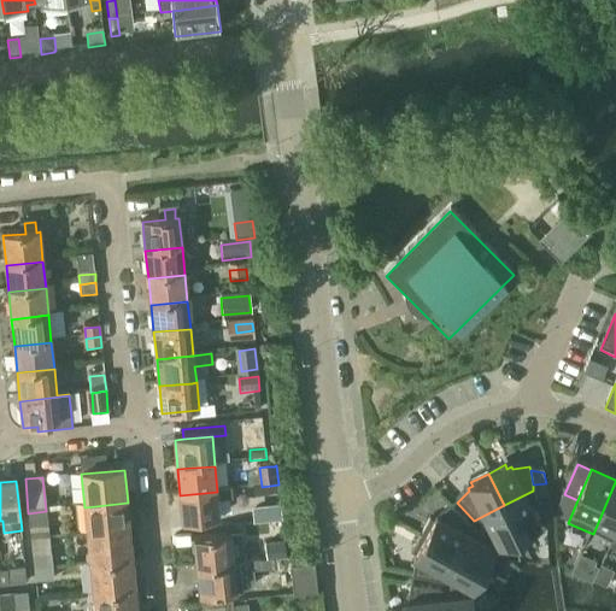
[(615,482),(593,534),(614,544),(615,539),(615,482)]
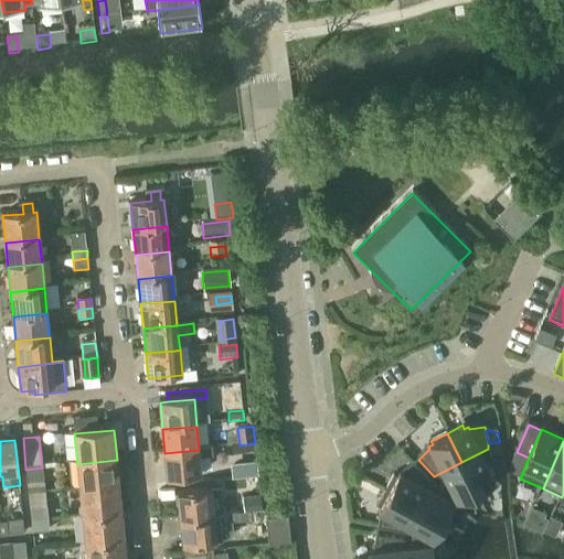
[(233,459),(256,457),(255,443),(240,445),(232,447),(233,459)]
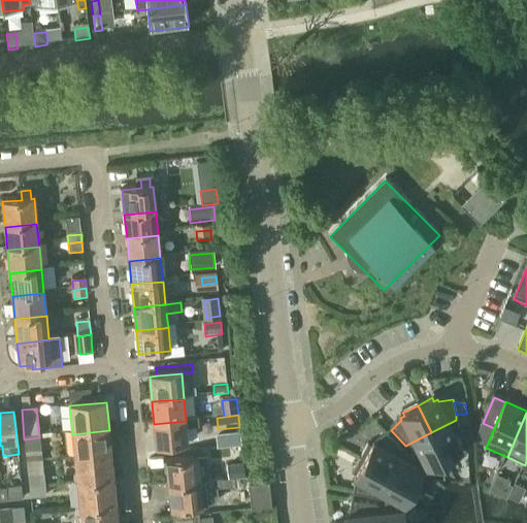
[(199,420),(186,421),(164,423),(154,424),(156,448),(189,445),(188,430),(199,429),(199,420)]
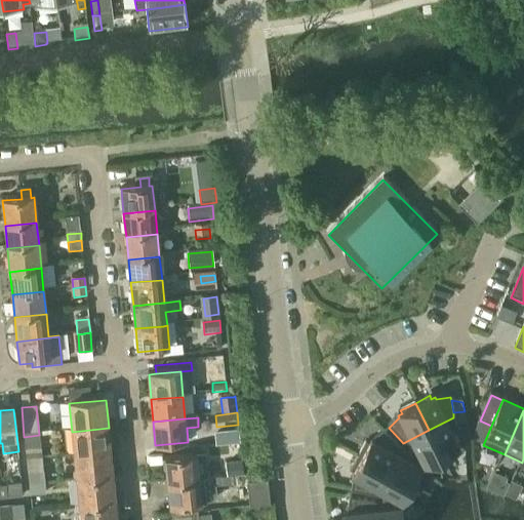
[(429,430),(445,463),(464,453),(459,429),(455,429),(453,417),(429,430)]
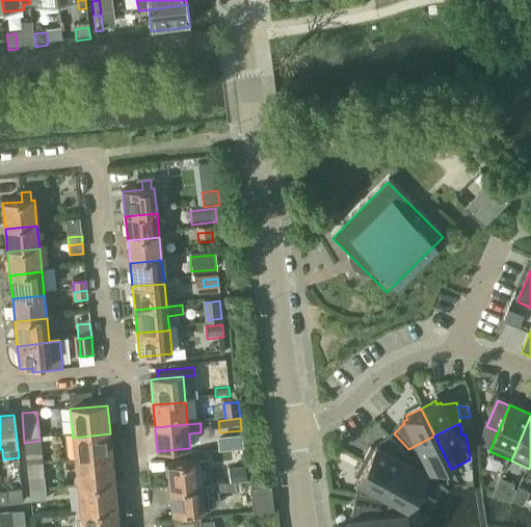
[(73,438),(75,464),(112,459),(110,433),(73,438)]
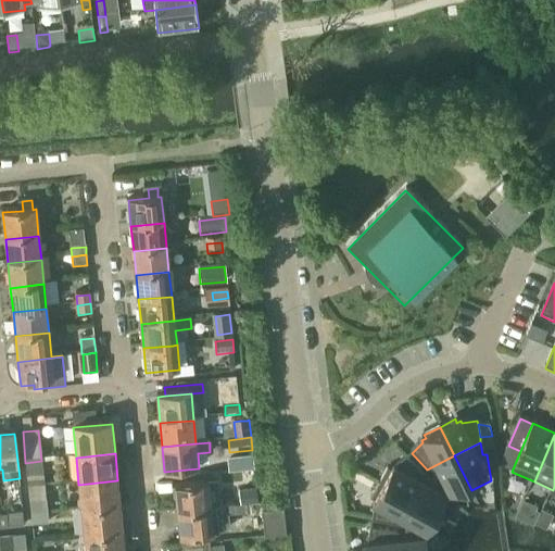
[(470,491),(471,490),(454,455),(427,470),(436,478),(433,480),(448,495),(449,493),(449,495),(467,485),(470,491)]
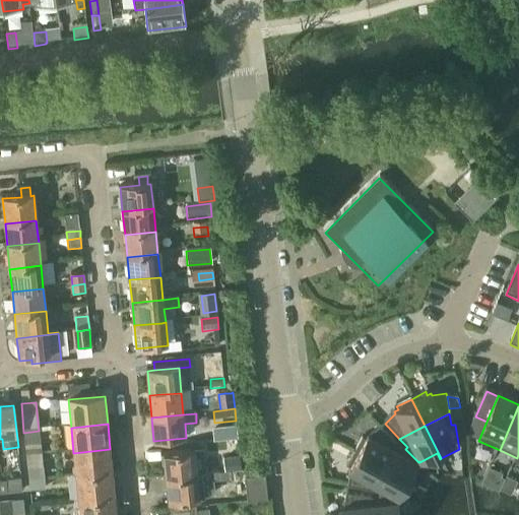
[(354,453),(382,467),(395,443),(381,428),(370,438),(368,437),(366,440),(363,439),(354,453)]
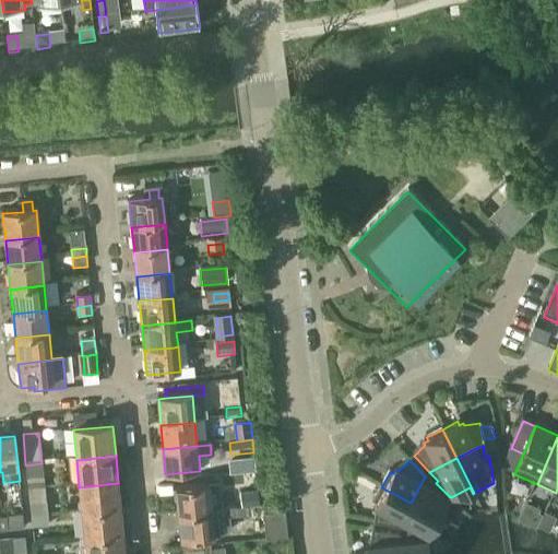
[(233,475),(256,473),(254,461),(232,463),(233,475)]
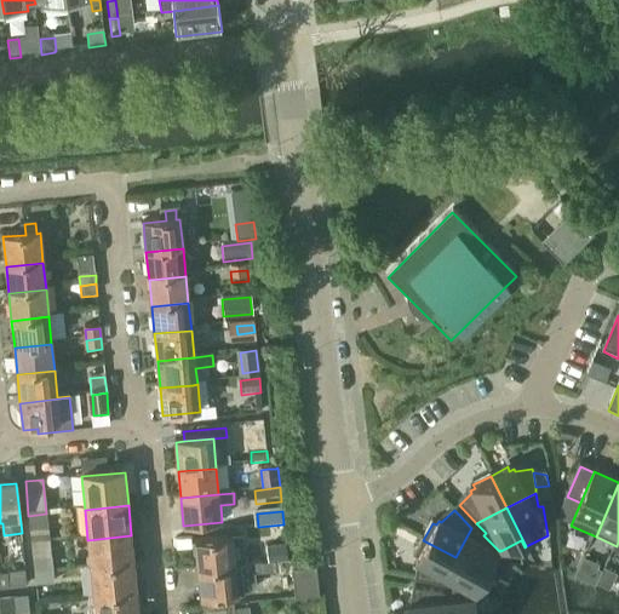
[(28,516),(30,537),(49,535),(46,514),(28,516)]
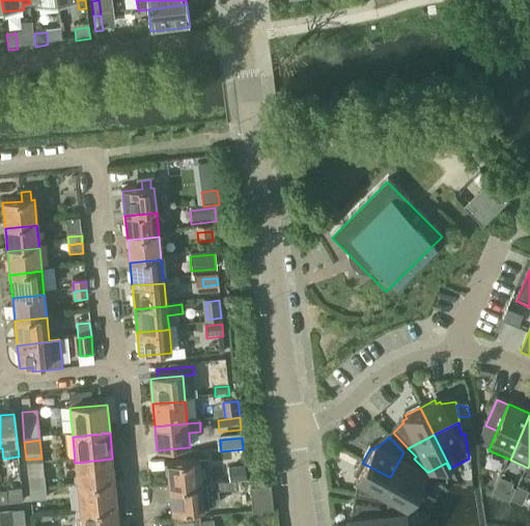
[(390,477),(417,492),(426,474),(427,472),(414,459),(412,461),(403,452),(390,477)]
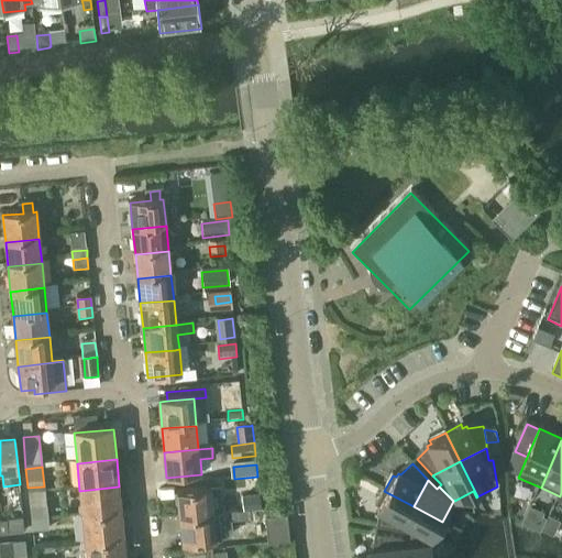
[(44,487),(28,488),(29,516),(46,515),(44,487)]
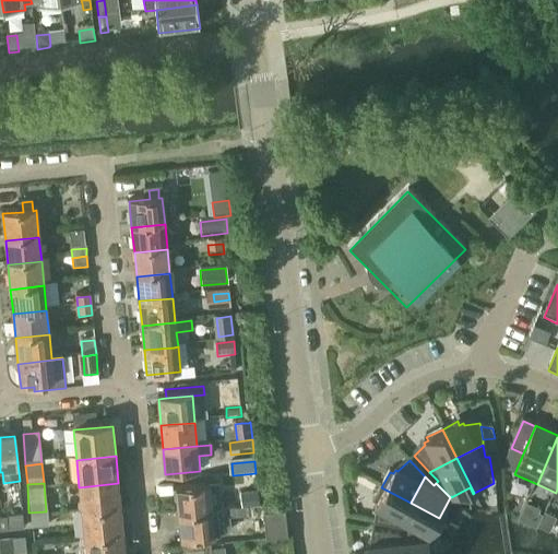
[(79,487),(82,514),(121,510),(118,483),(79,487)]
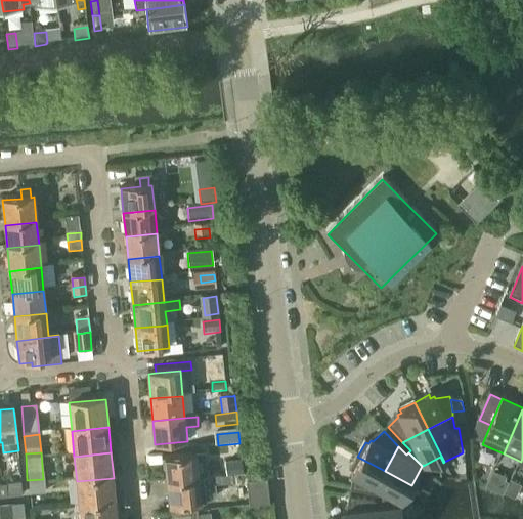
[(198,456),(165,460),(167,483),(200,480),(198,456)]
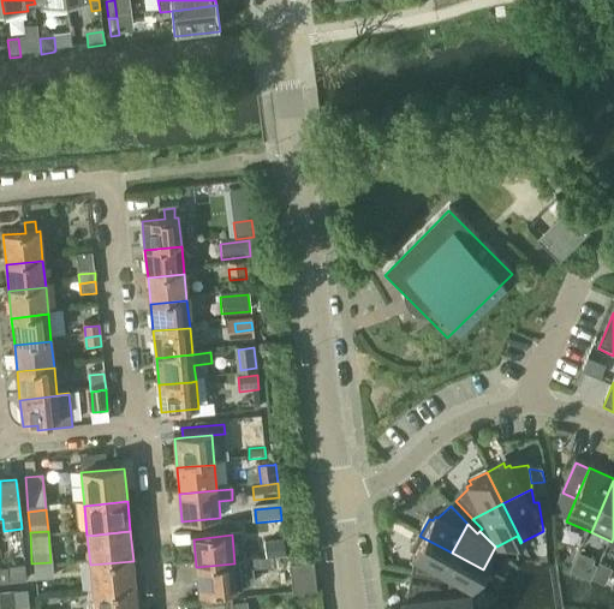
[(435,581),(452,553),(419,536),(411,553),(415,554),(412,559),(415,560),(411,577),(435,581)]
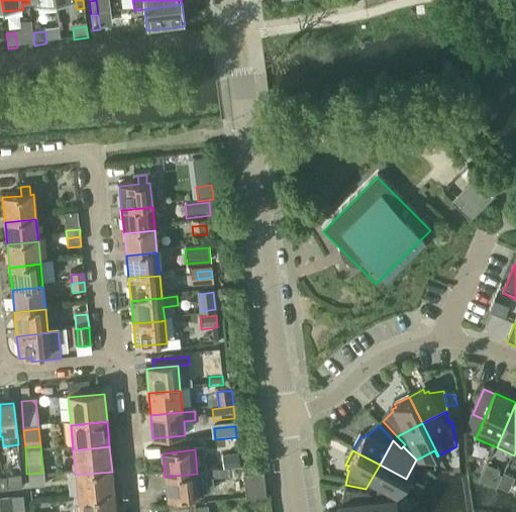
[(223,458),(224,471),(240,469),(239,456),(223,458)]
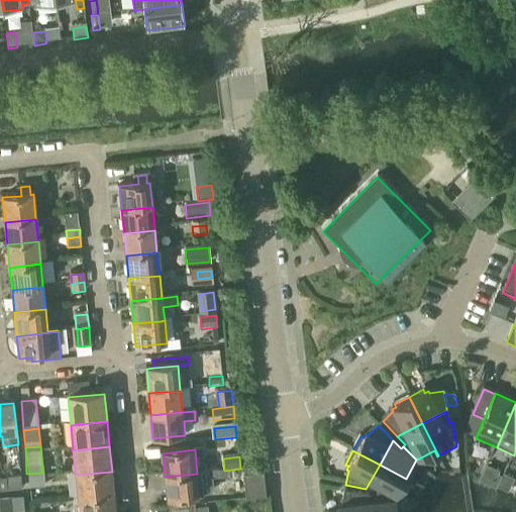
[(377,494),(395,498),(396,496),(396,497),(406,479),(380,465),(366,489),(378,491),(377,494)]
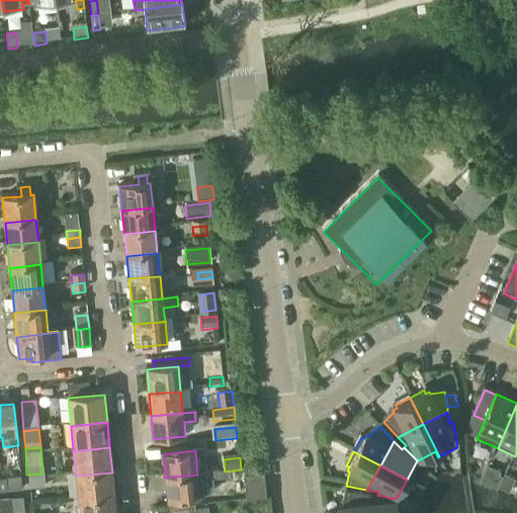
[(197,475),(165,478),(168,501),(177,501),(203,498),(203,497),(209,497),(213,491),(212,483),(233,480),(232,472),(219,474),(197,475)]
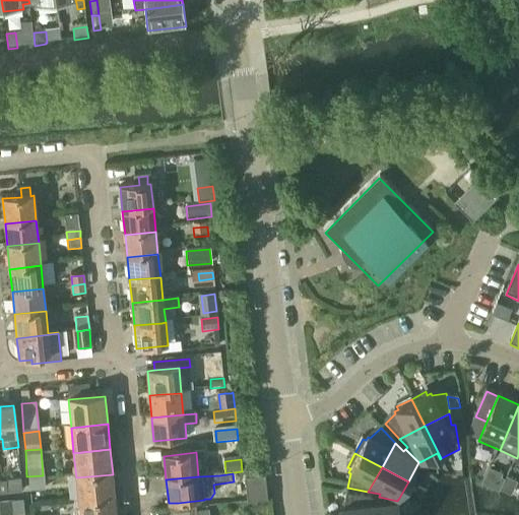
[(76,477),(78,503),(115,500),(113,474),(76,477)]
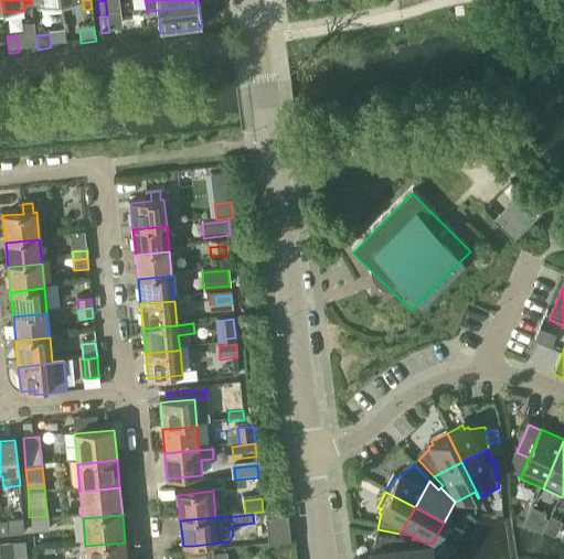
[(46,516),(29,517),(30,533),(48,531),(46,516)]
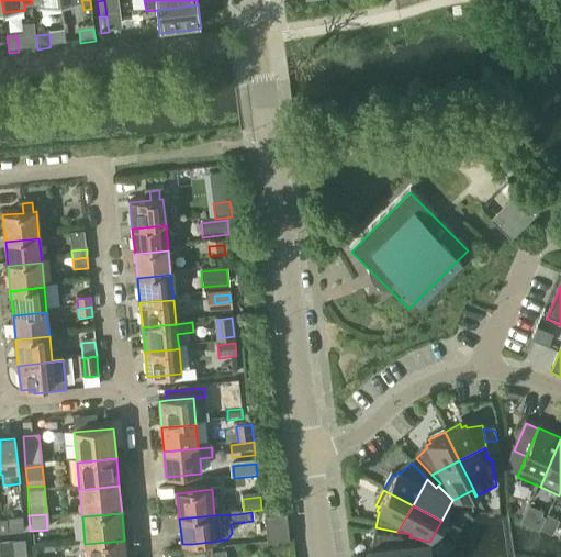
[(268,545),(290,542),(287,514),(265,517),(268,545)]
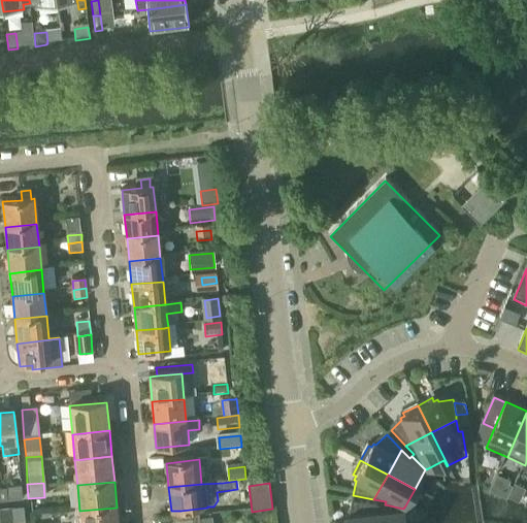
[(0,490),(0,503),(23,501),(22,488),(0,490)]
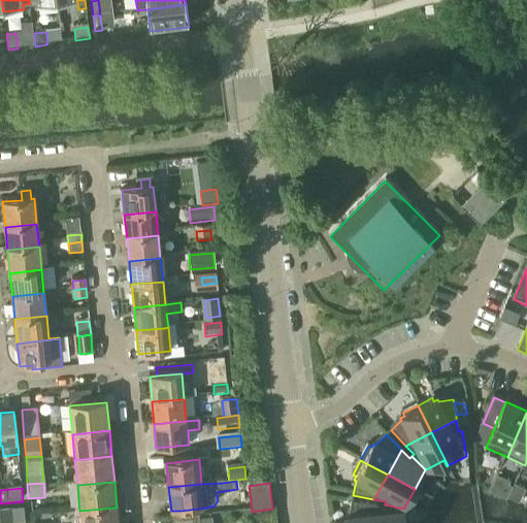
[(374,522),(372,505),(352,501),(349,516),(347,517),(347,520),(343,521),(343,522),(374,522)]
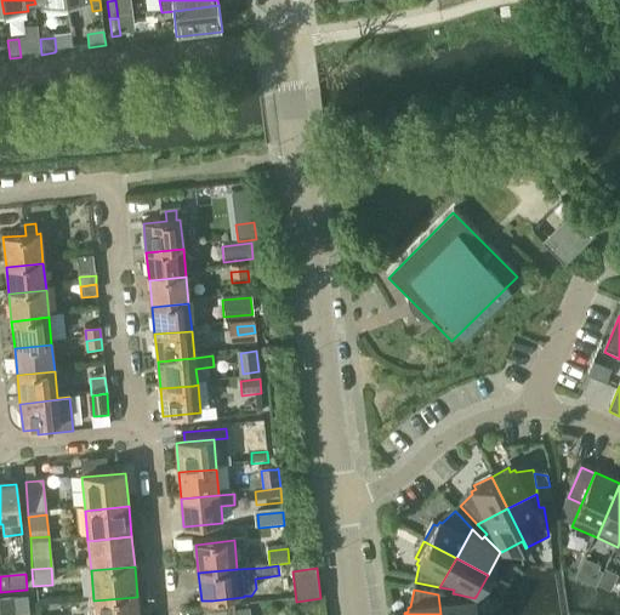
[(477,614),(476,599),(475,599),(475,598),(453,593),(451,597),(438,594),(441,614),(477,614)]
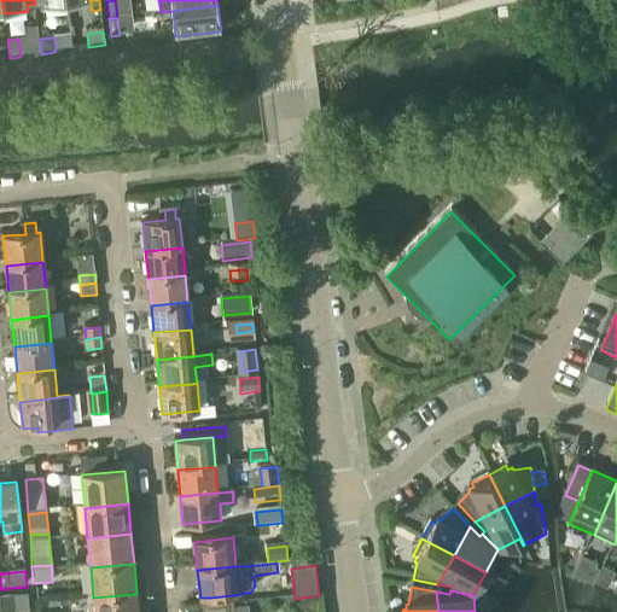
[(93,598),(94,611),(138,611),(137,594),(93,598)]
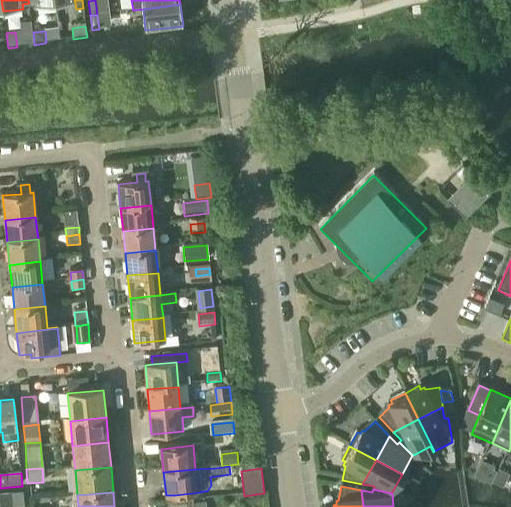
[(12,495),(0,496),(0,506),(24,506),(24,501),(13,502),(12,495)]
